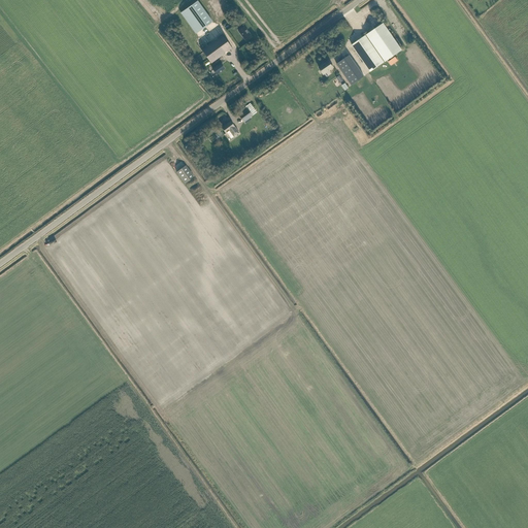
[(212,21),(198,0),(185,9),(200,30),(212,21)]
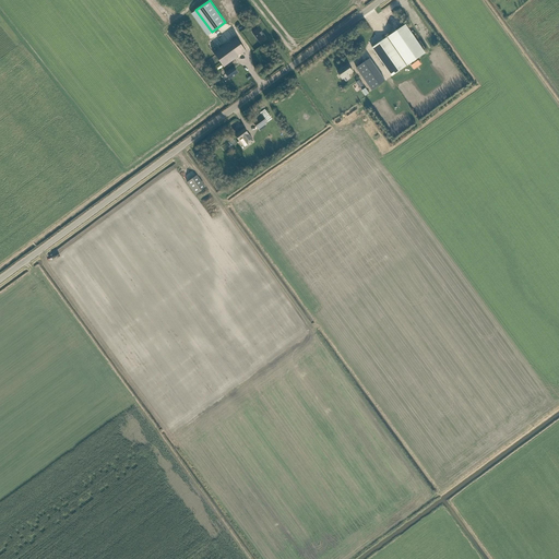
[(392,42),(395,47),(408,66),(426,52),(406,24),(388,36),(392,42)]
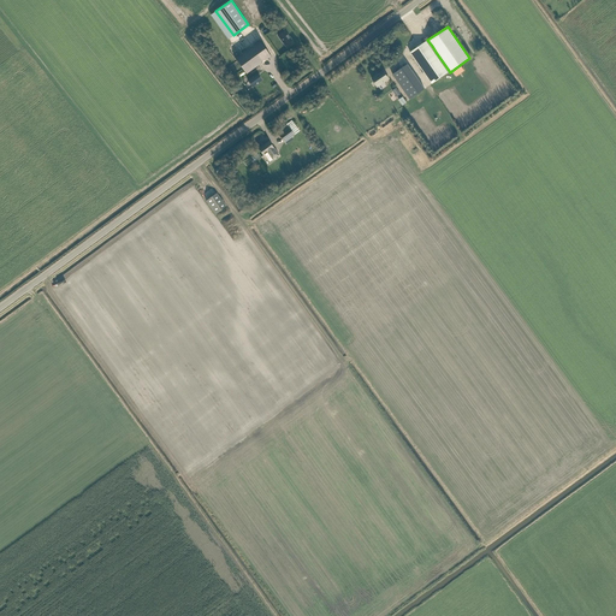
[(278,36),(285,46),(292,41),(285,31),(278,36)]
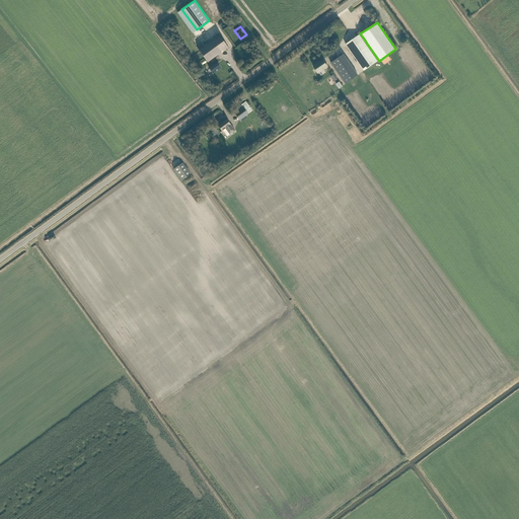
[(216,62),(217,62),(220,59),(217,55),(220,53),(220,52),(223,50),(224,51),(228,48),(218,33),(214,38),(214,39),(211,41),(211,40),(198,49),(208,62),(210,66),(216,62)]
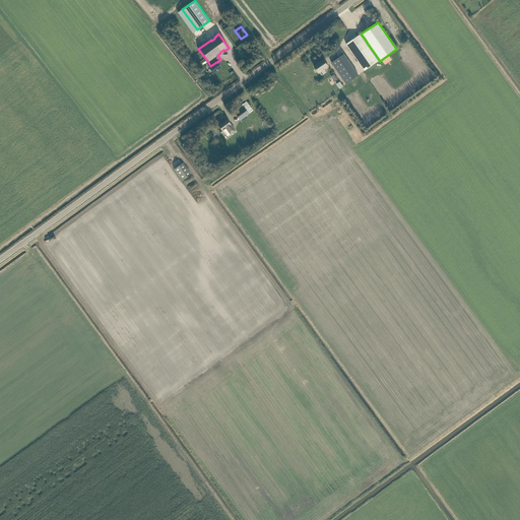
[(368,44),(365,39),(364,40),(361,35),(346,45),(365,71),(379,61),(367,44),(368,44)]
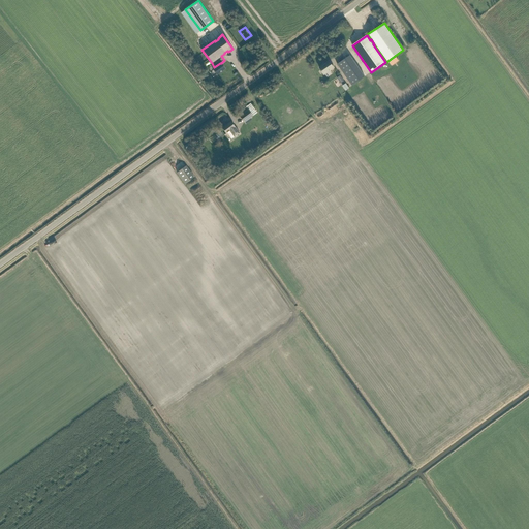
[(349,56),(337,64),(351,86),(365,76),(349,56)]
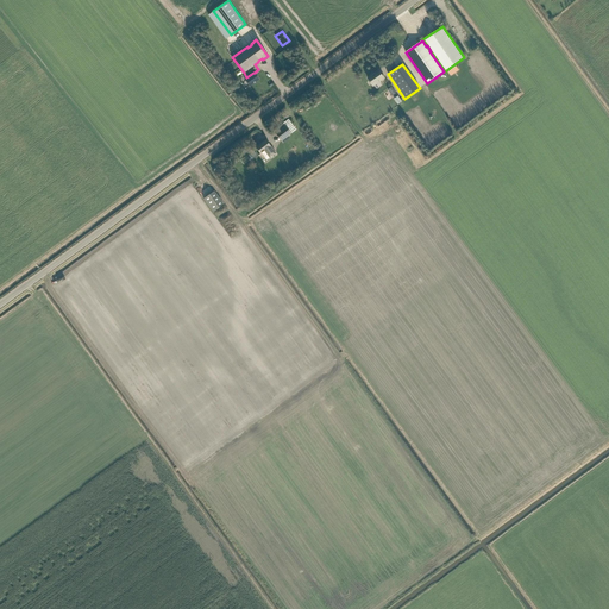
[(456,66),(449,71),(451,75),(459,70),(456,66)]
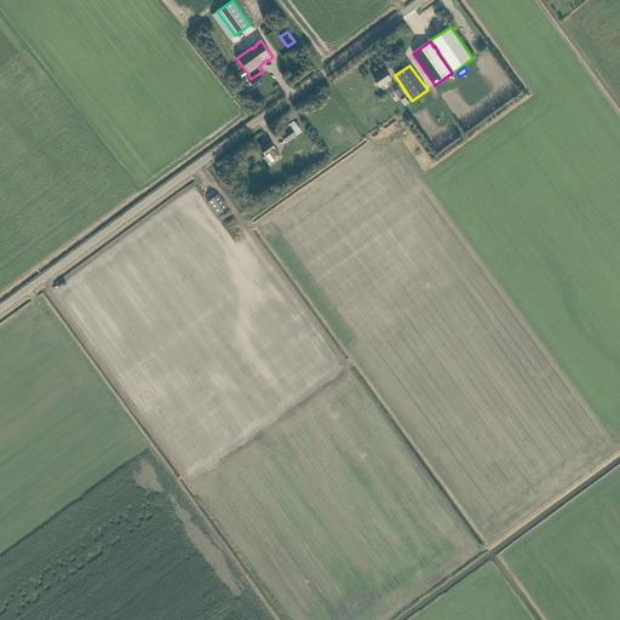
[(385,70),(373,79),(379,86),(391,79),(385,70)]
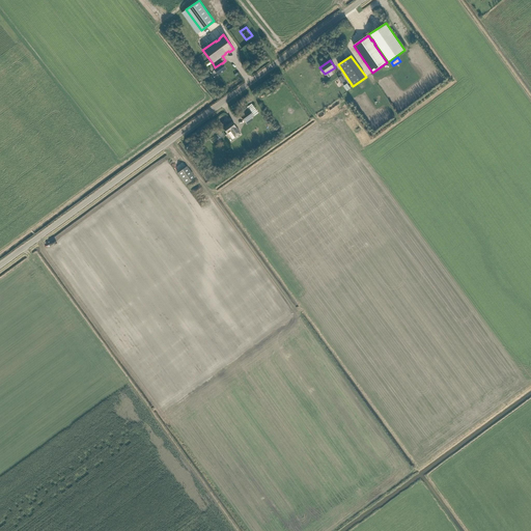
[(221,63),(215,67),(214,68),(218,75),(225,68),(222,63),(221,63)]
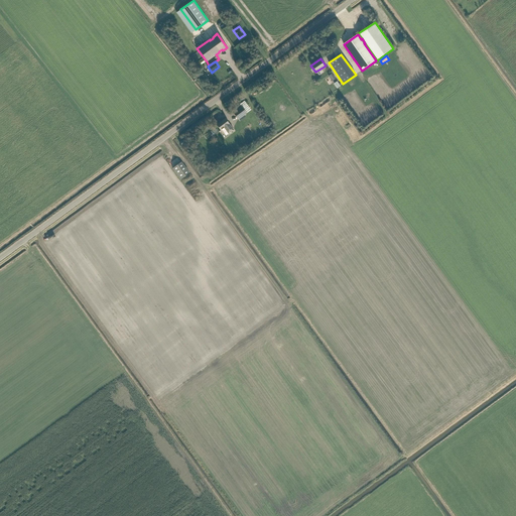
[(244,101),(231,110),(238,119),(247,113),(251,110),(244,101)]
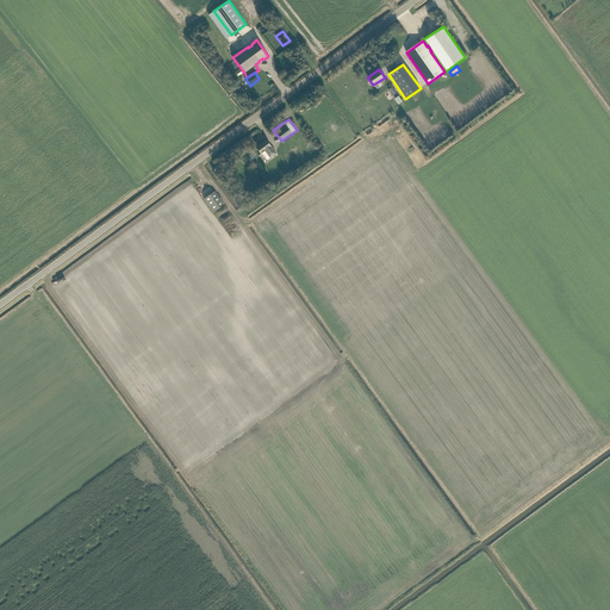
[(266,139),(256,147),(260,153),(261,153),(266,160),(274,154),(269,147),(271,145),(266,139)]
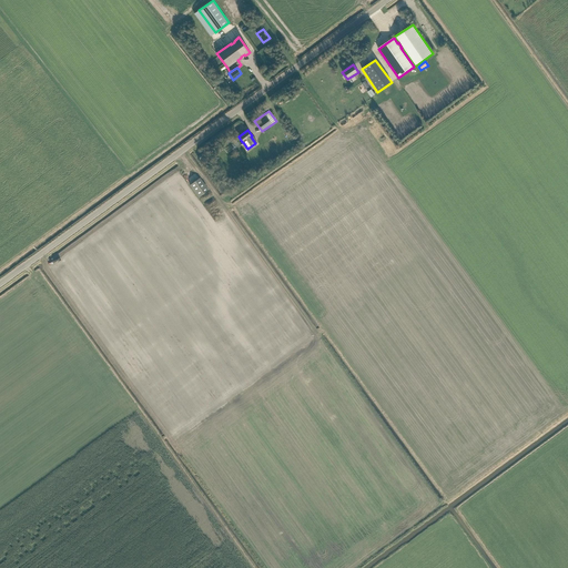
[(200,178),(190,185),(199,198),(209,190),(200,178)]
